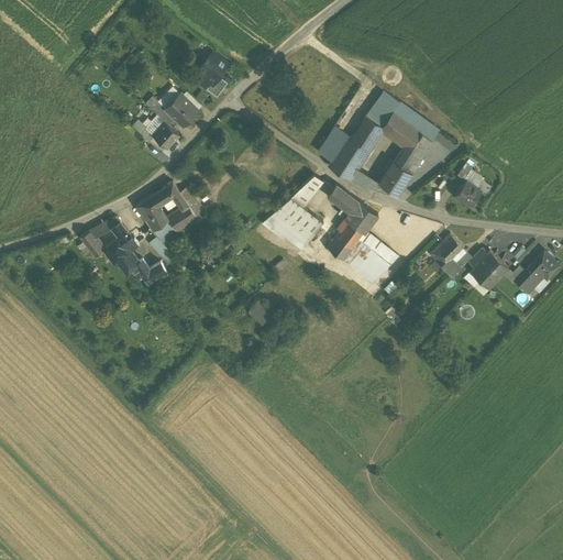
[(212,54),(198,74),(211,85),(213,86),(219,78),(228,66),(212,54)]
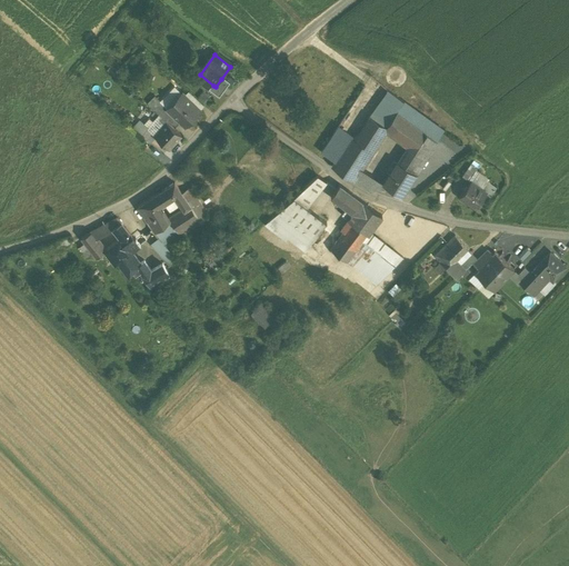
[(213,86),(200,75),(195,81),(209,92),(213,86)]
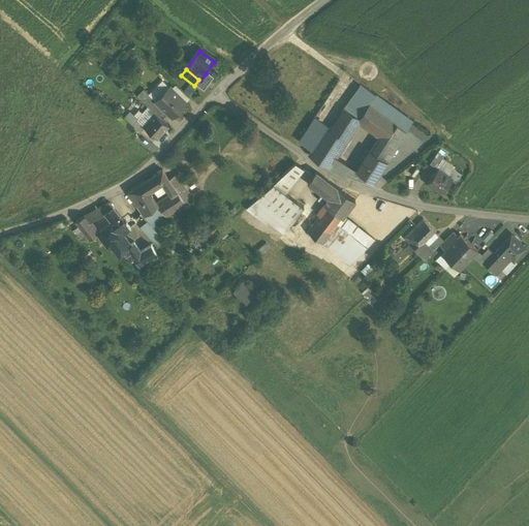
[(214,80),(206,73),(200,81),(198,80),(194,86),(204,92),(214,80)]
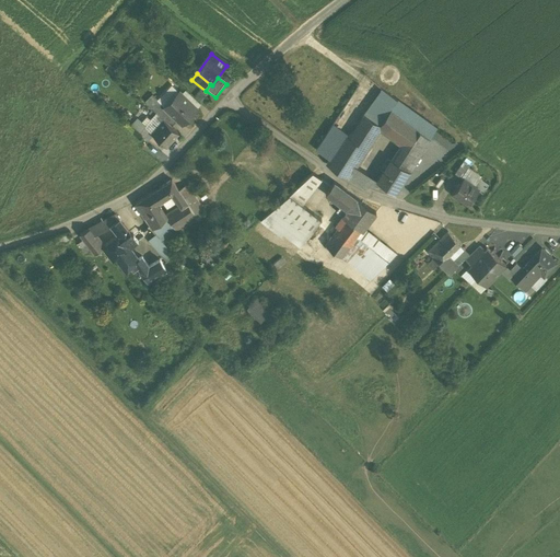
[(350,139),(346,137),(330,161),(327,165),(345,176),(345,177),(365,189),(377,184),(376,184),(377,183),(358,170),(357,171),(353,169),(378,128),(408,149),(397,165),(409,173),(436,129),(382,90),(350,139)]
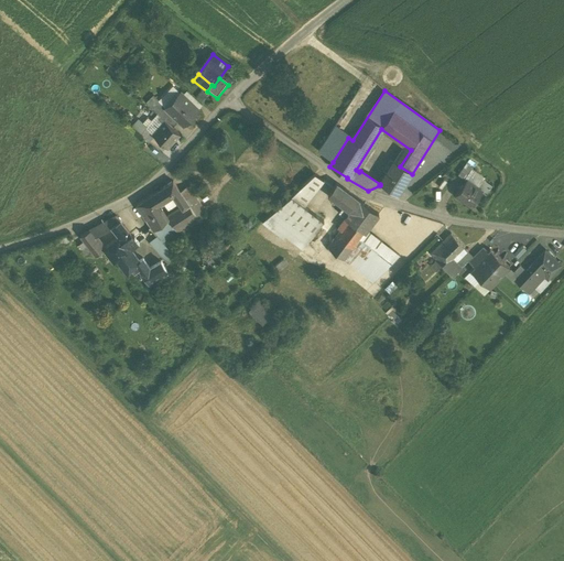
[(195,101),(204,105),(208,96),(199,93),(195,101)]
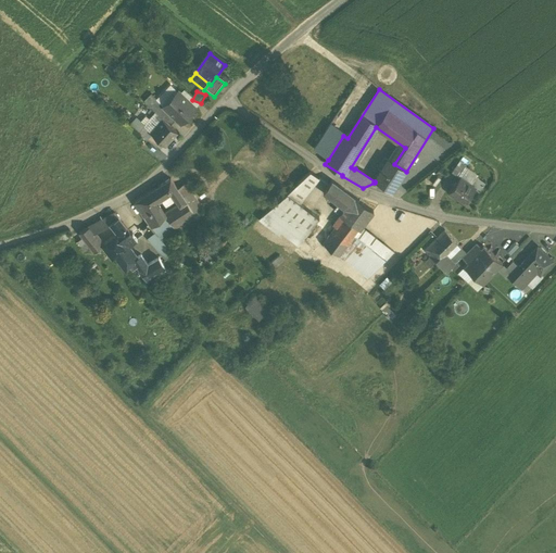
[(164,109),(164,110),(177,122),(180,126),(194,111),(178,95),(164,109)]
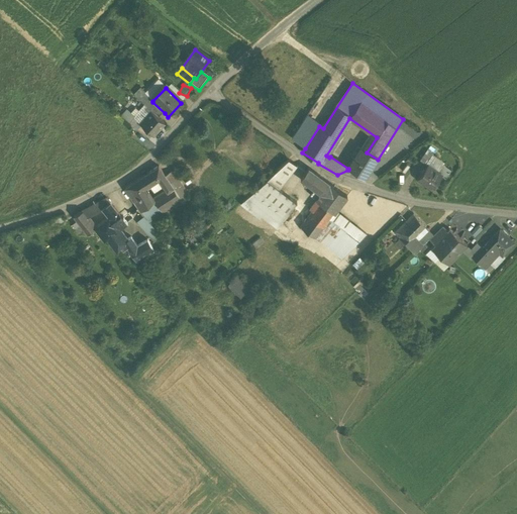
[(165,113),(152,102),(152,101),(147,96),(140,103),(151,113),(159,119),(165,113)]
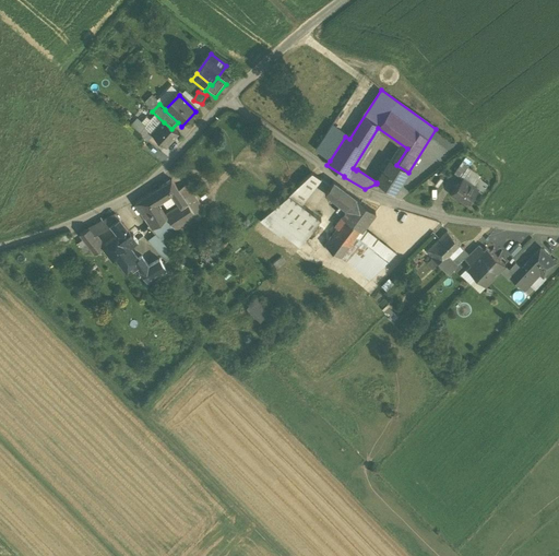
[(171,129),(164,122),(152,135),(166,149),(178,135),(171,129)]
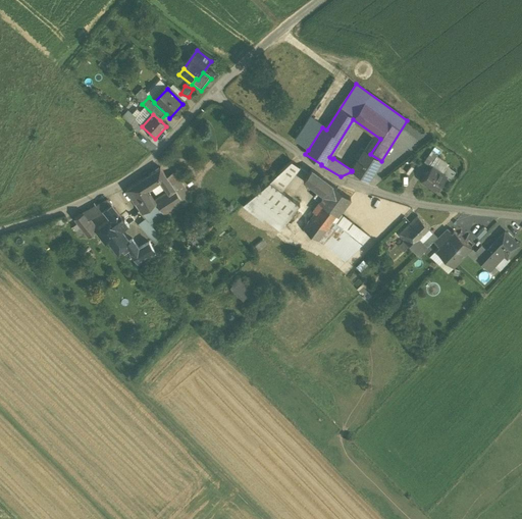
[(310,118),(296,141),(308,150),(322,127),(310,118)]
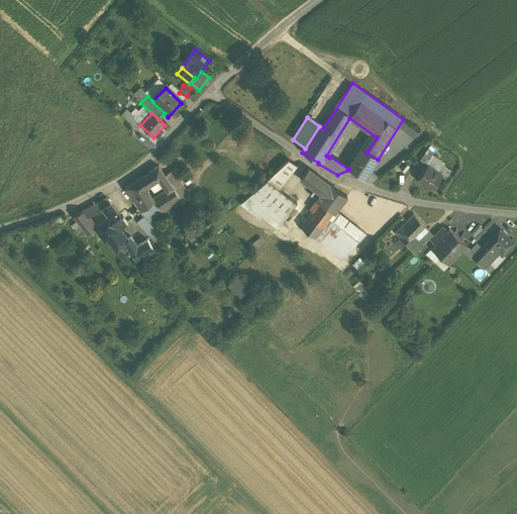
[(348,169),(347,170),(348,170),(365,180),(378,160),(367,152),(362,149),(348,169)]
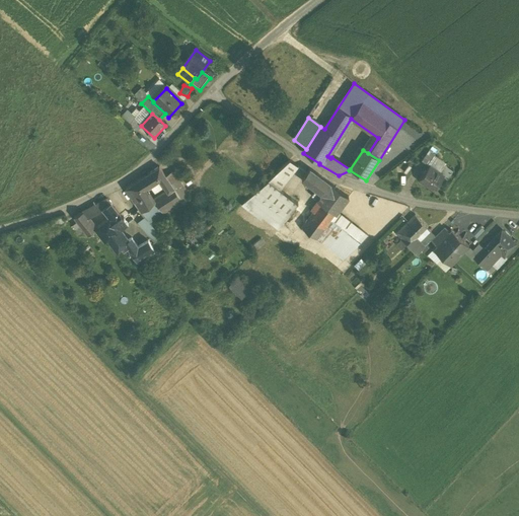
[(428,153),(421,163),(426,167),(434,157),(428,153)]
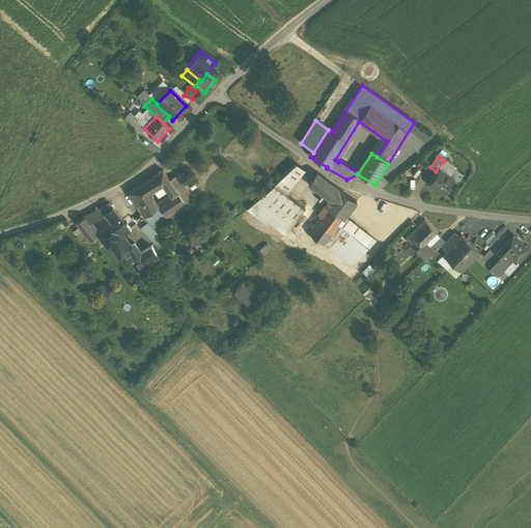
[(325,207),(319,216),(306,206),(304,210),(286,197),(305,172),(297,166),(247,212),(266,226),(268,224),(285,237),(297,220),(309,229),(306,234),(352,269),(376,243),(345,220),(344,221),(325,207)]
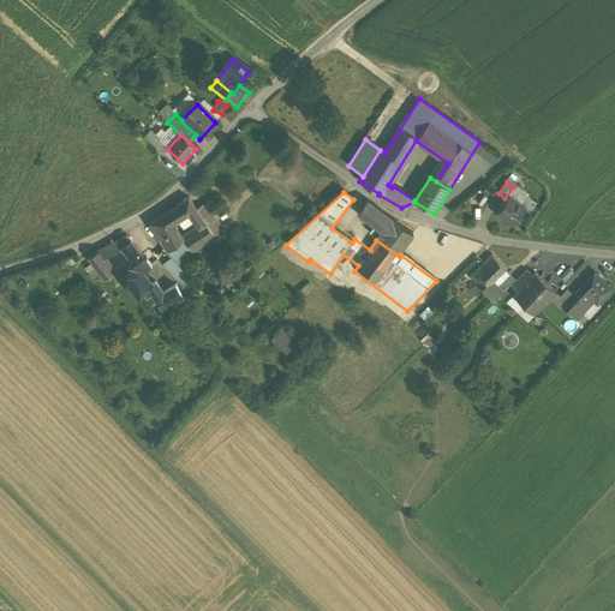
[(520,208),(507,198),(495,216),(503,223),(505,221),(513,227),(524,211),(525,211),(520,208)]
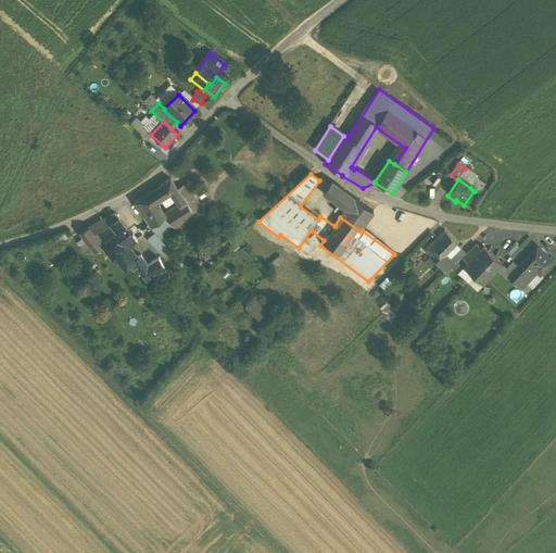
[(476,180),(470,188),(475,191),(474,191),(478,195),(484,186),(476,180)]
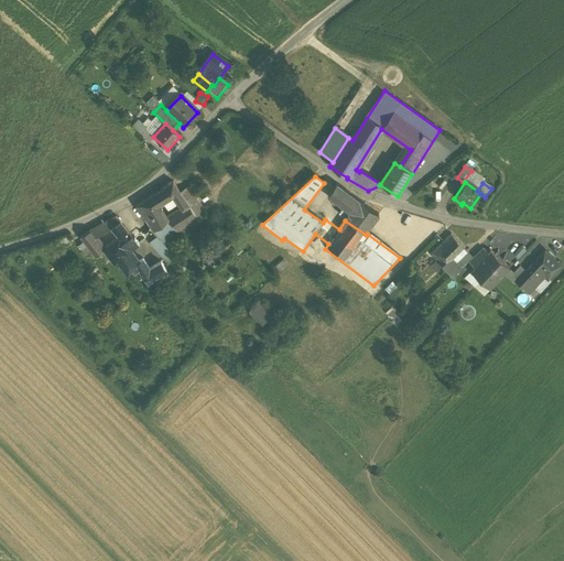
[(173,184),(162,191),(169,197),(171,196),(183,212),(169,222),(177,235),(198,220),(173,184)]
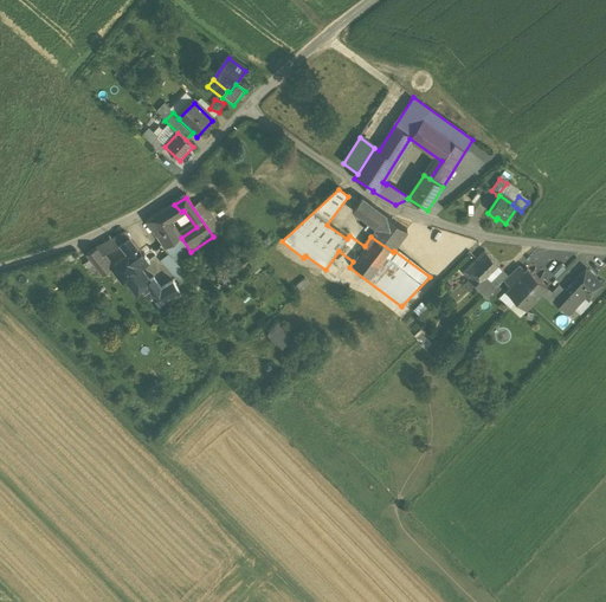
[(407,232),(361,200),(352,212),(376,230),(371,237),(393,252),(394,251),(407,232)]
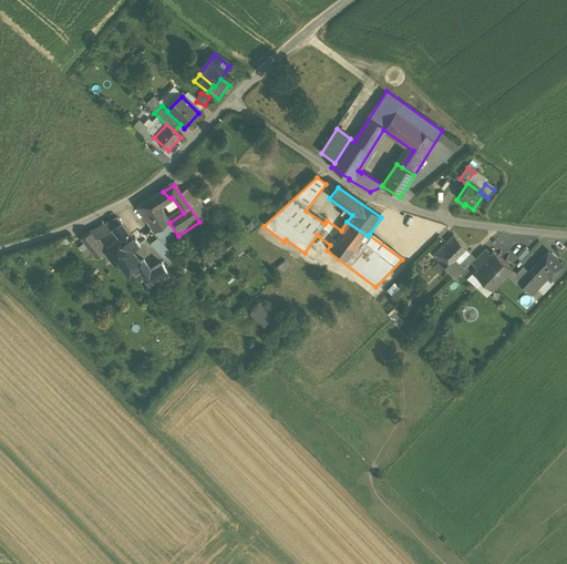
[(169,198),(163,192),(157,196),(162,204),(169,198)]
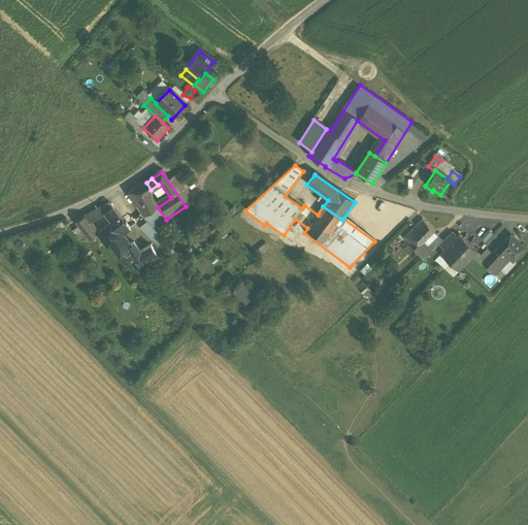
[(146,183),(128,194),(141,215),(150,208),(152,211),(156,208),(145,193),(151,190),(146,183)]
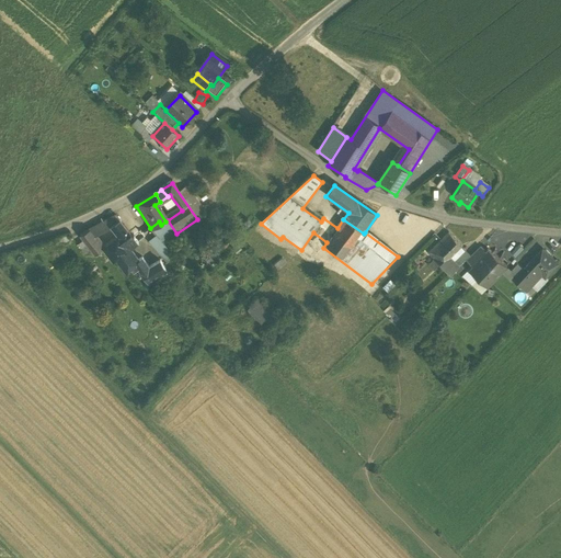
[(115,217),(80,236),(84,241),(92,251),(95,255),(103,250),(103,249),(93,236),(112,227),(119,223),(115,217)]
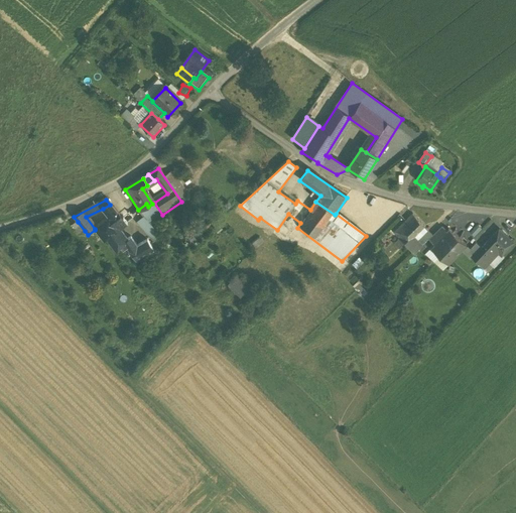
[(152,204),(148,207),(146,204),(138,210),(148,222),(154,219),(162,215),(154,203),(152,204)]
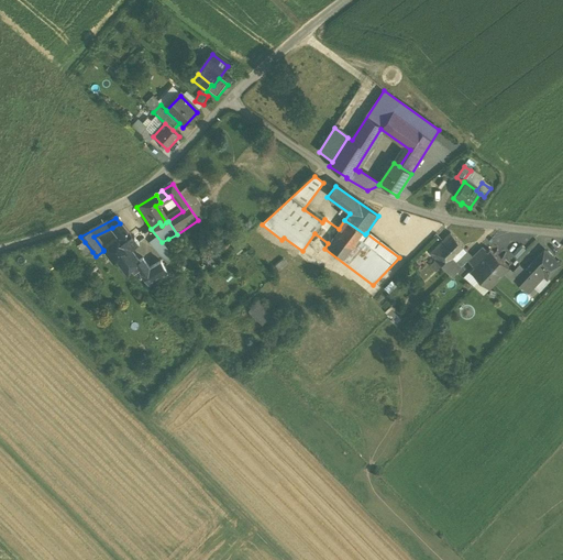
[(120,223),(112,228),(117,234),(125,230),(120,223)]
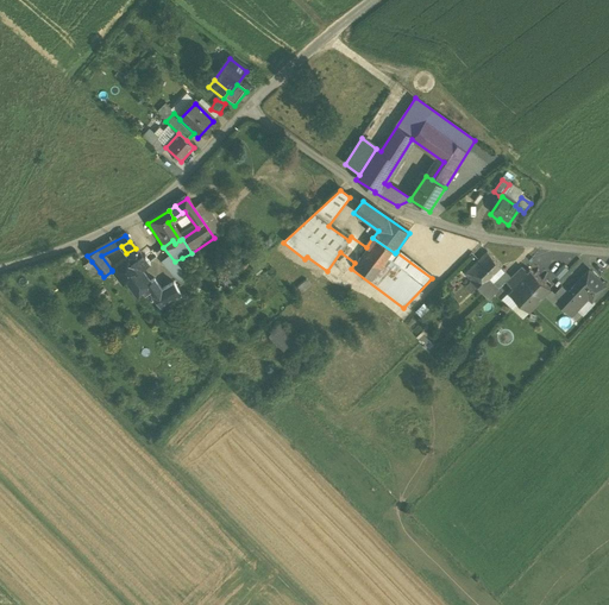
[(146,245),(137,251),(136,249),(126,253),(129,257),(140,271),(157,259),(146,245)]
